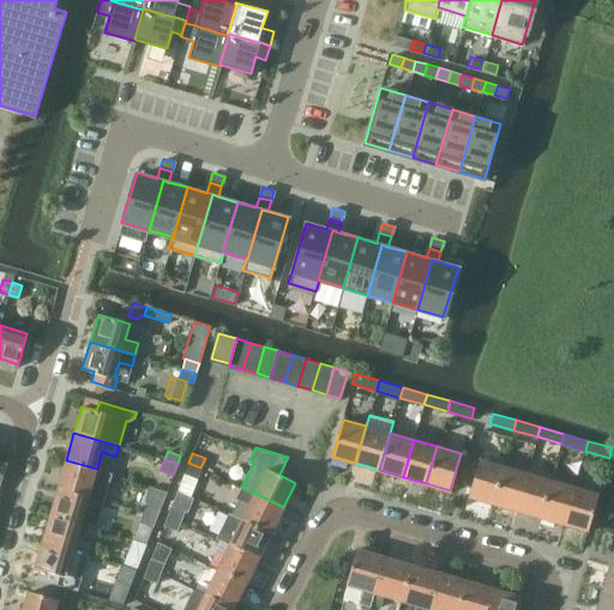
[(492,503),(503,466),(480,459),(469,496),(492,503)]
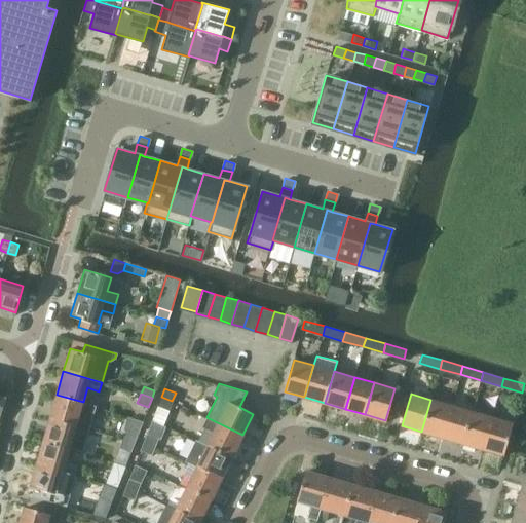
[(95,406),(83,402),(57,395),(49,417),(88,428),(95,406)]
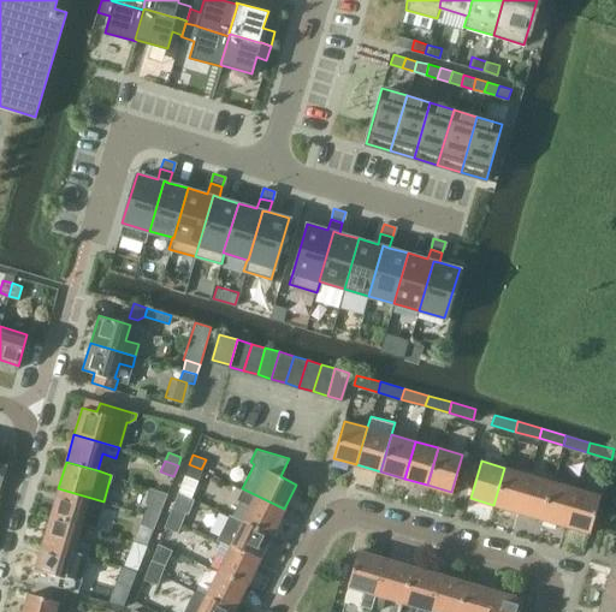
[(197,479),(201,469),(189,464),(185,474),(197,479)]
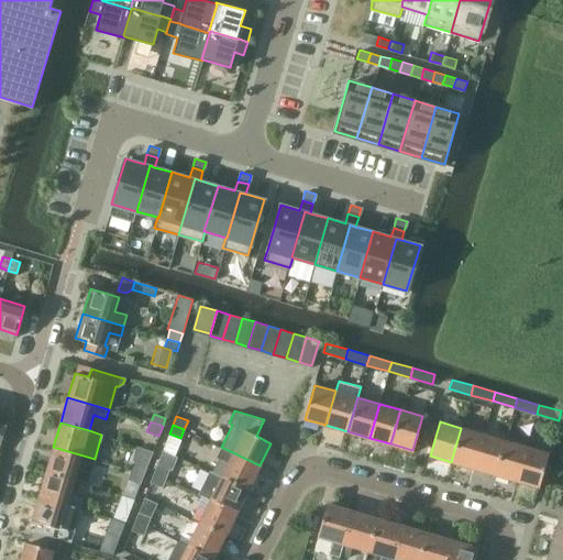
[(473,468),(483,434),(461,428),(451,462),(473,468)]
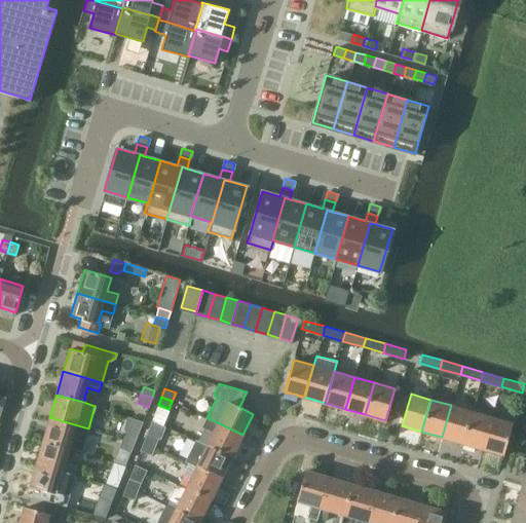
[(462,443),(472,411),(451,405),(442,437),(462,443)]
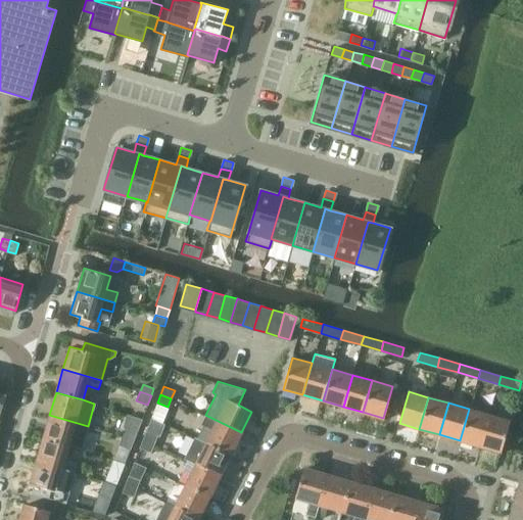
[(479,446),(488,415),(469,409),(460,440),(479,446)]
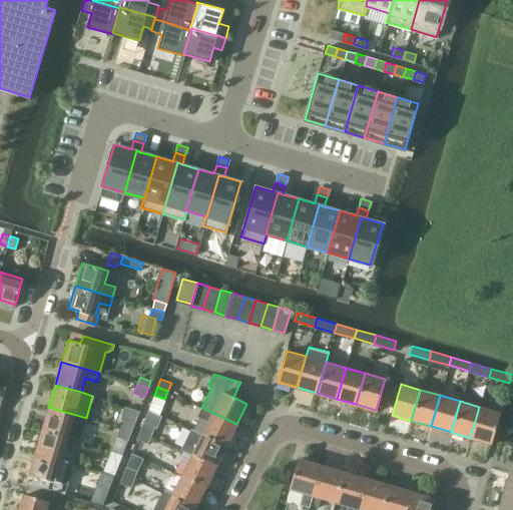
[(86,418),(48,407),(42,429),(68,437),(79,440),(86,418)]
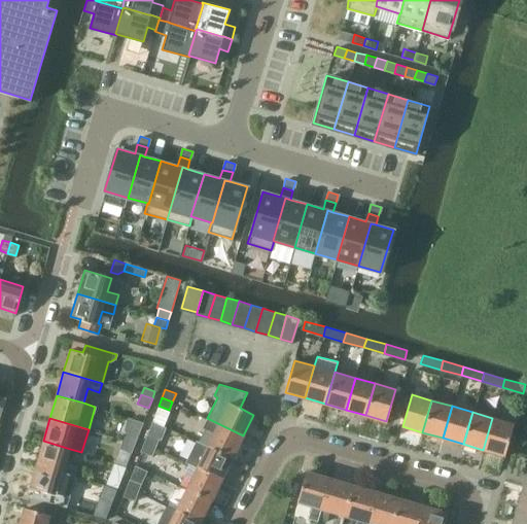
[(232,457),(243,435),(207,418),(203,427),(205,428),(199,441),(232,457)]
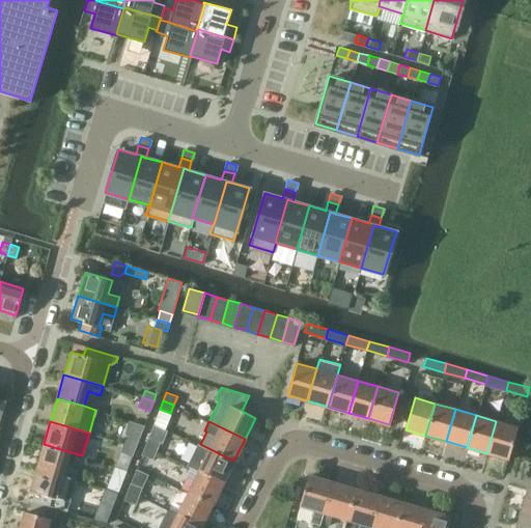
[(518,427),(496,421),(486,453),(508,460),(518,427)]
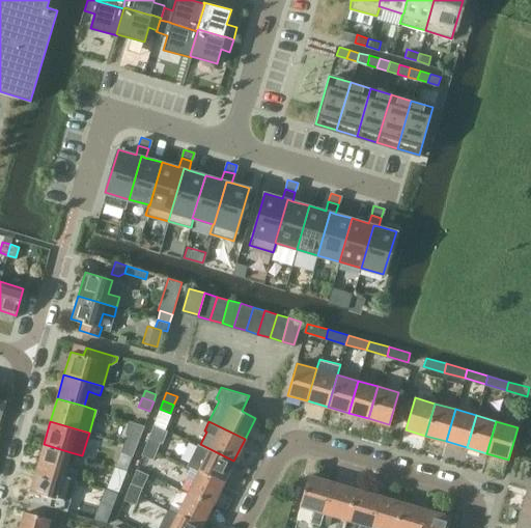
[(128,434),(124,442),(136,446),(139,438),(128,434)]
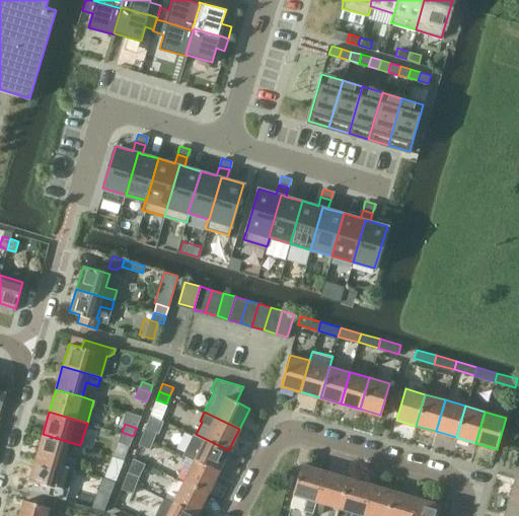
[(145,427),(142,436),(152,440),(156,431),(145,427)]
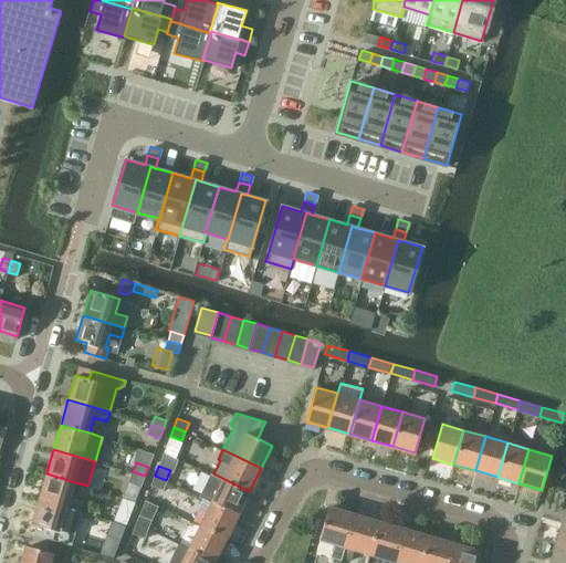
[(142,485),(145,476),(133,471),(129,480),(142,485)]
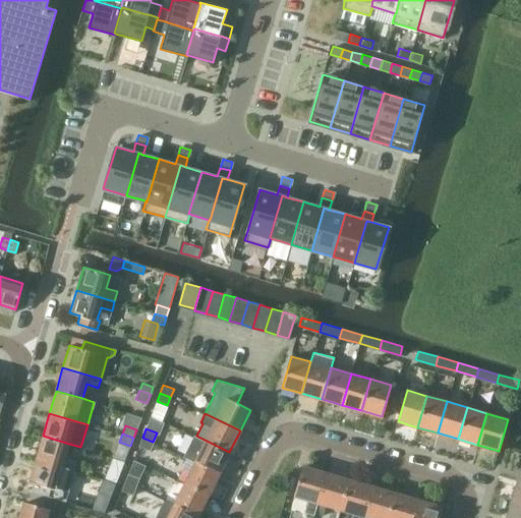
[(229,452),(196,436),(193,435),(183,456),(194,461),(219,473),(229,452)]
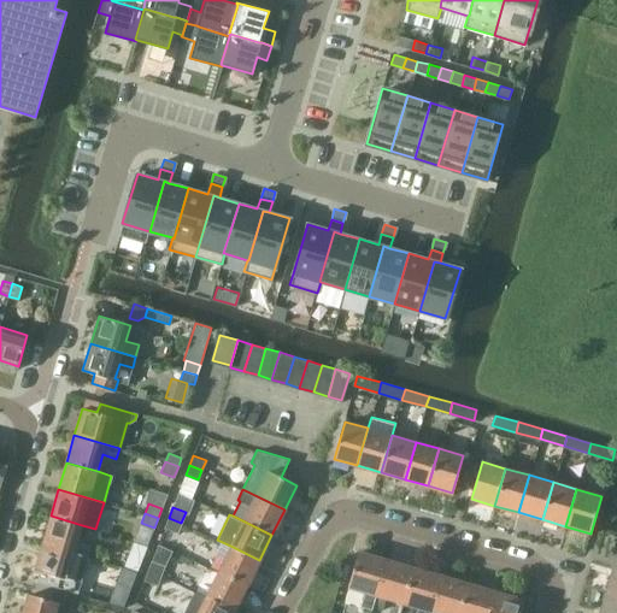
[(82,525),(51,516),(42,543),(74,552),(88,555),(90,544),(77,541),(82,525)]
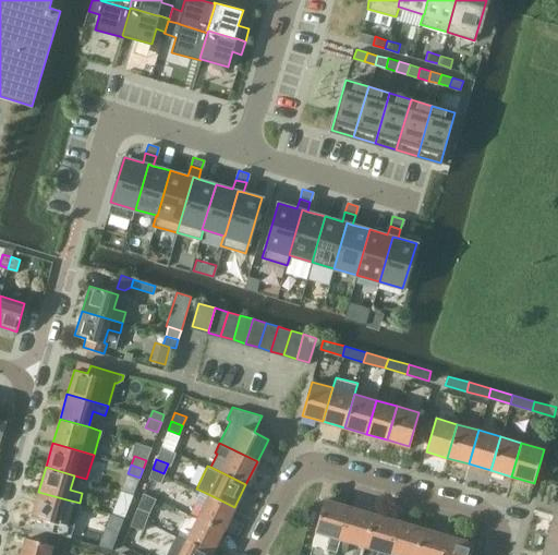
[(161,481),(164,473),(153,469),(149,477),(161,481)]
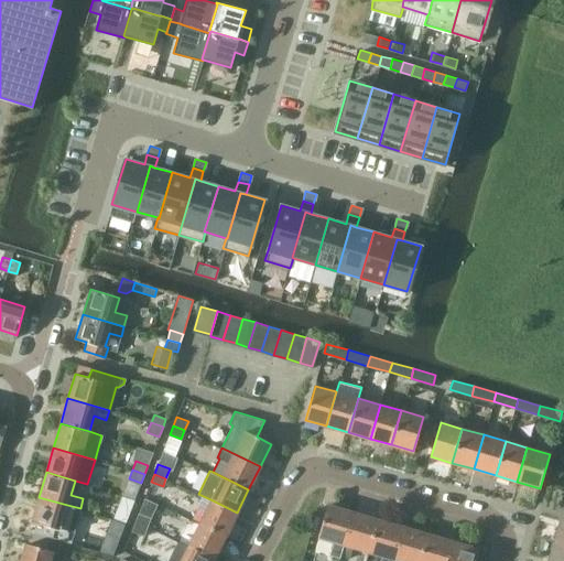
[(67,505),(39,497),(32,521),(36,522),(33,531),(71,542),(80,508),(67,505)]
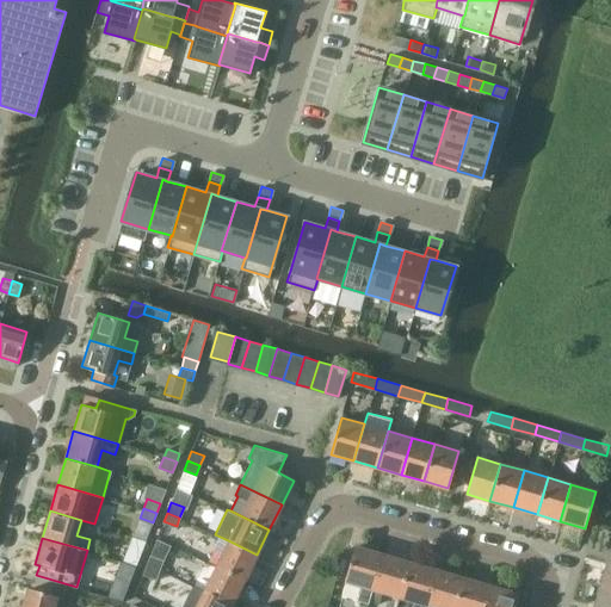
[(245,580),(257,555),(228,540),(216,565),(245,580)]
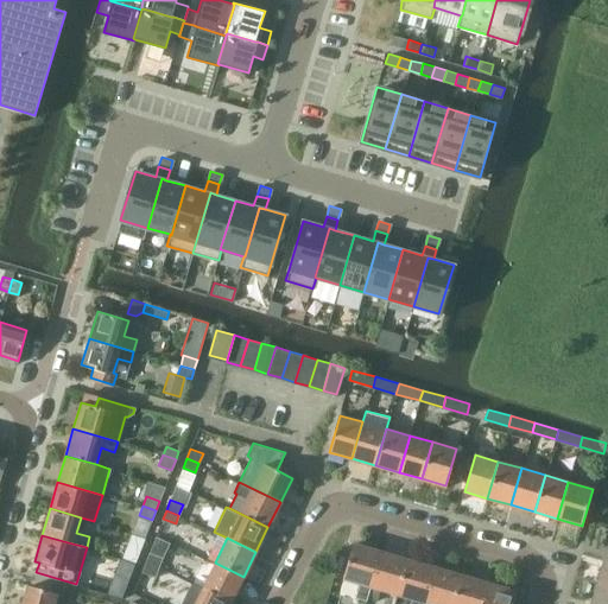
[(367,601),(371,587),(381,552),(353,544),(343,579),(360,584),(355,597),(367,601)]
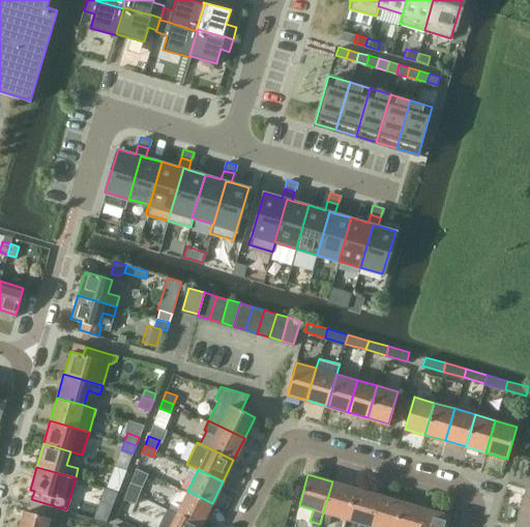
[(107,487),(118,491),(121,481),(110,477),(107,487)]
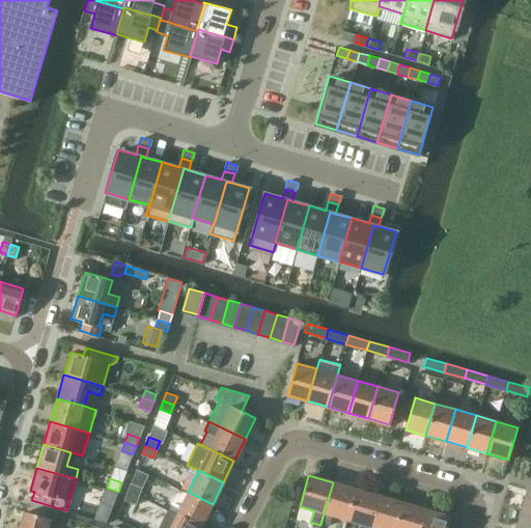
[(131,481),(128,490),(135,493),(139,495),(142,485),(131,481)]
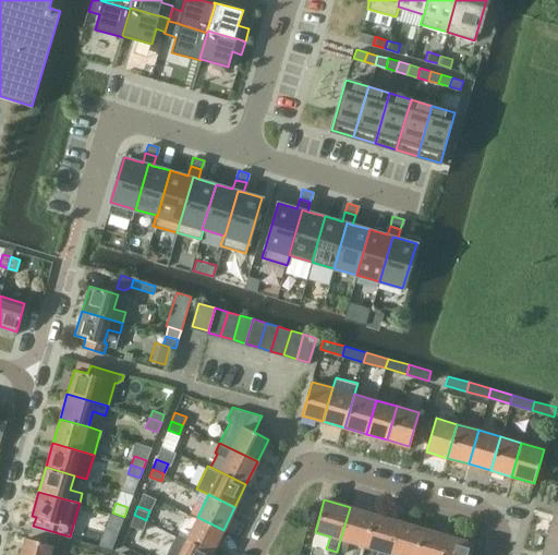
[(365,546),(374,514),(350,507),(340,540),(365,546)]
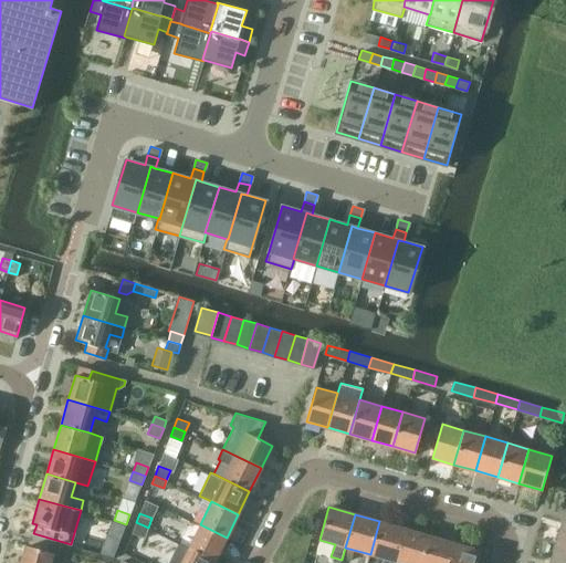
[(216,561),(227,538),(200,524),(189,520),(179,541),(189,545),(189,548),(216,561)]
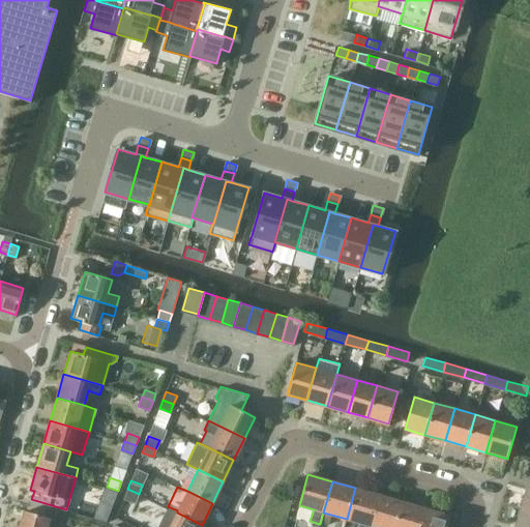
[(370,526),(379,495),(355,488),(347,519),(360,523),(358,526),(370,526)]
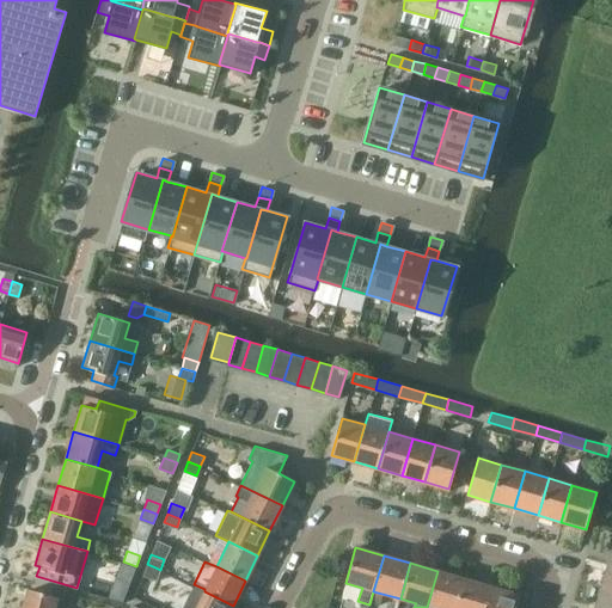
[(157,578),(160,570),(155,567),(147,564),(144,573),(157,578)]
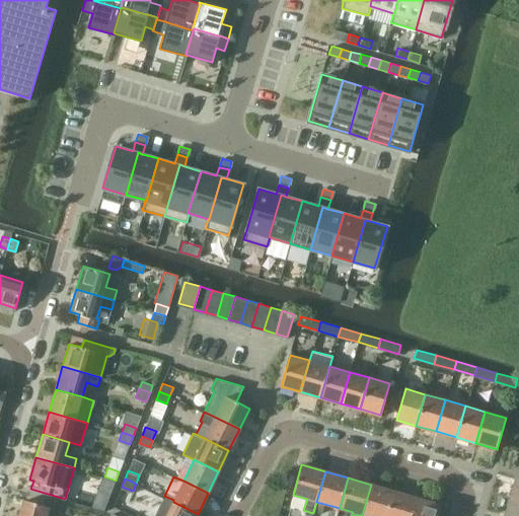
[(366,515),(386,515),(394,492),(371,485),(362,515),(366,515)]
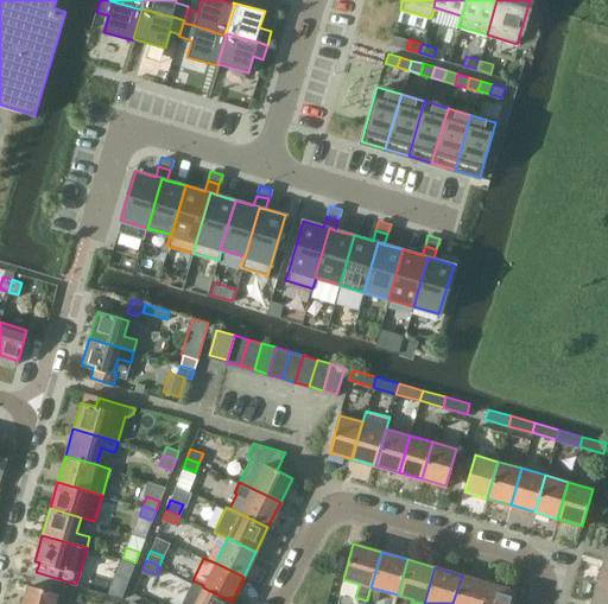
[(481,603),(488,583),(462,576),(453,603),(481,603)]
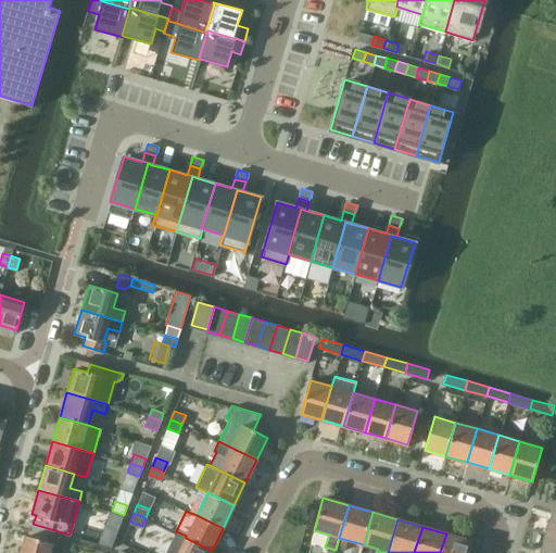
[(210,552),(212,551),(186,538),(176,532),(165,552),(210,552)]
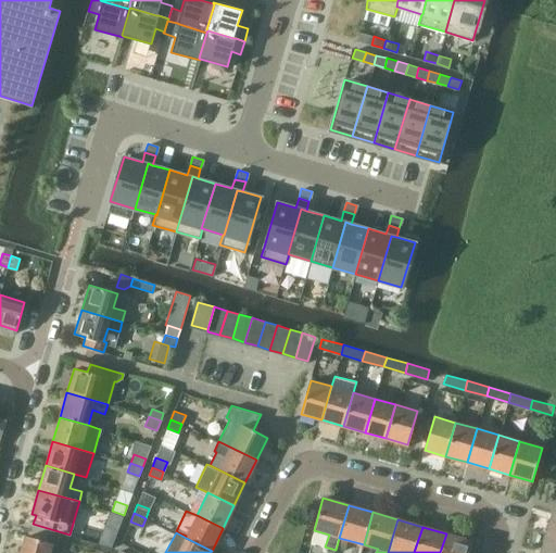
[(555,552),(555,535),(547,532),(541,552),(555,552)]
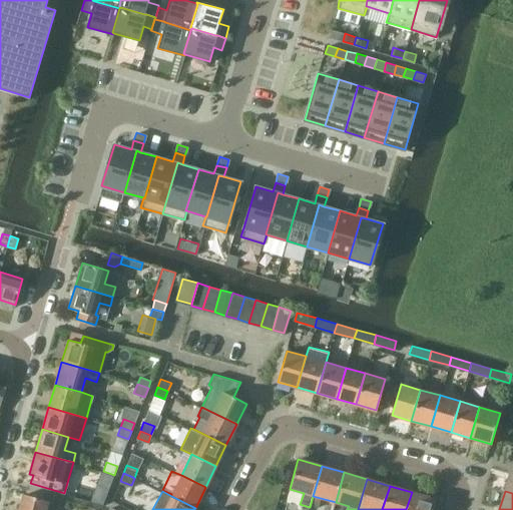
[(432,509),(436,499),(412,492),(406,509),(432,509)]
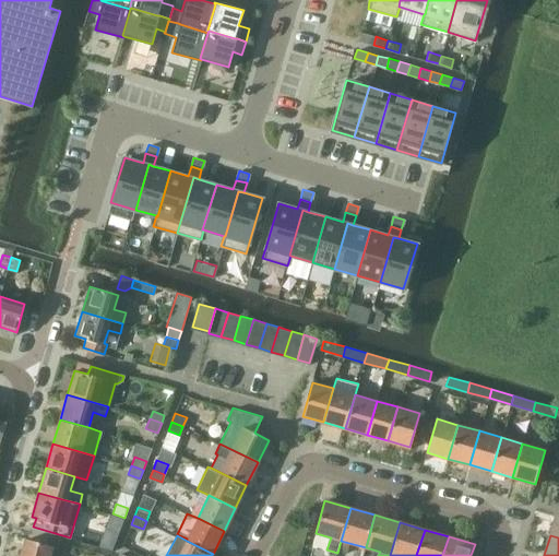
[(25,539),(20,555),(50,555),(54,546),(25,539)]
